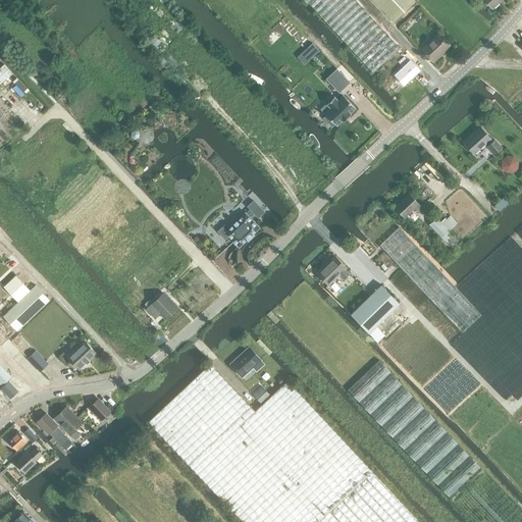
[(303,0),(307,3),(373,73),(401,47),(356,0),(303,0)]
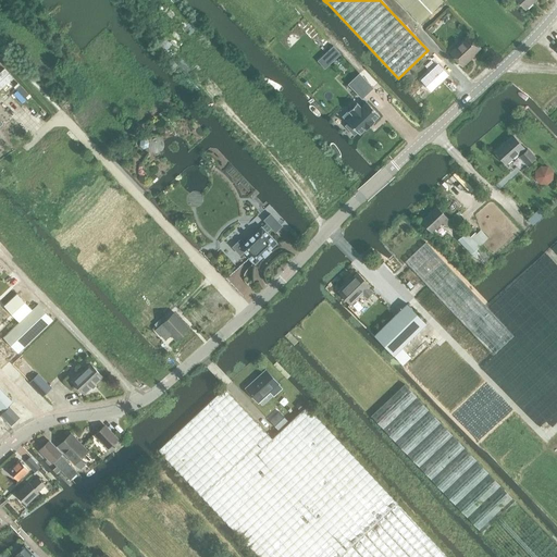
[(462,66),(481,48),(467,34),(449,51),(462,66)]
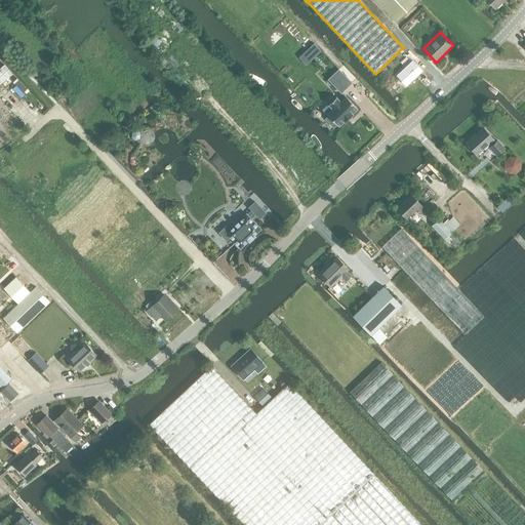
[(421,70),(406,54),(399,62),(404,68),(403,69),(399,65),(394,70),(399,74),(397,75),(406,84),(421,70)]
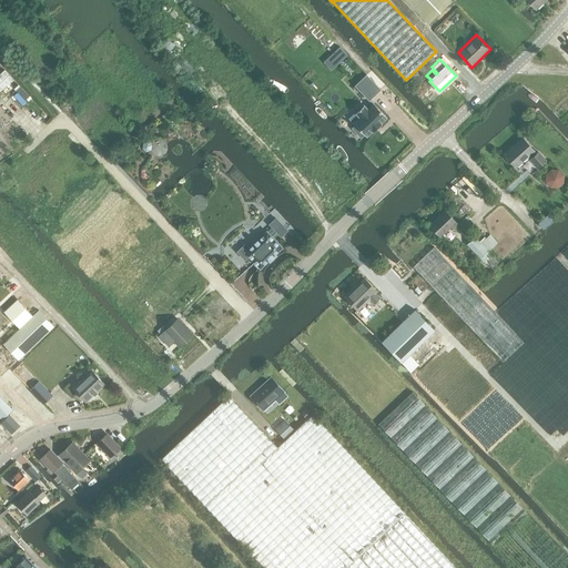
[(0,90),(1,90),(6,94),(20,82),(7,68),(2,71),(0,68),(0,90)]
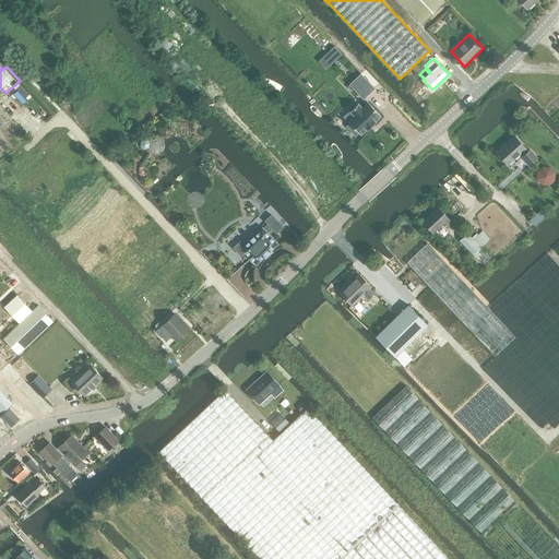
[(363,98),(375,87),(360,73),(349,84),(363,98)]
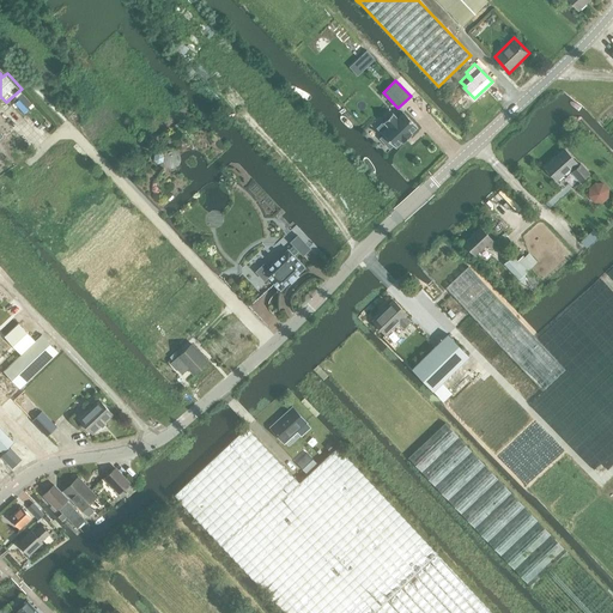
[(463,109),(472,101),(461,89),(453,97),(463,109)]
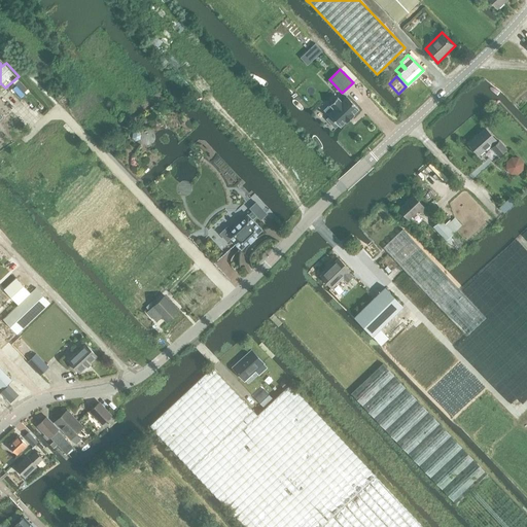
[(365,104),(358,110),(355,107),(348,113),(351,116),(347,119),(348,120),(343,125),(351,134),(353,132),(354,133),(360,128),(361,129),(371,120),(370,118),(375,113),(365,104)]
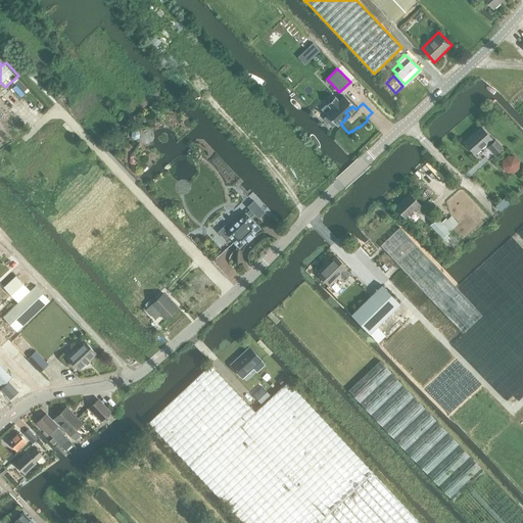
[(492,141),(490,139),(491,138),(481,127),(464,141),(475,153),(485,144),(494,154),(503,147),(494,139),(492,141)]
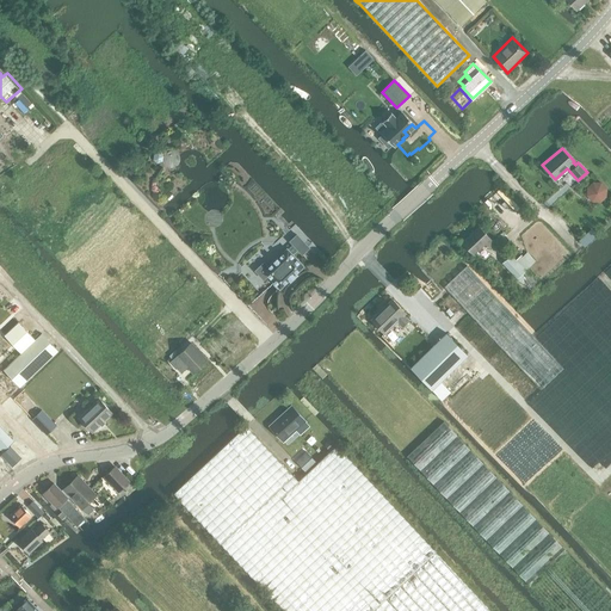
[(587,187),(586,196),(592,202),(599,203),(606,197),(606,189),(602,183),(593,181),(587,187)]
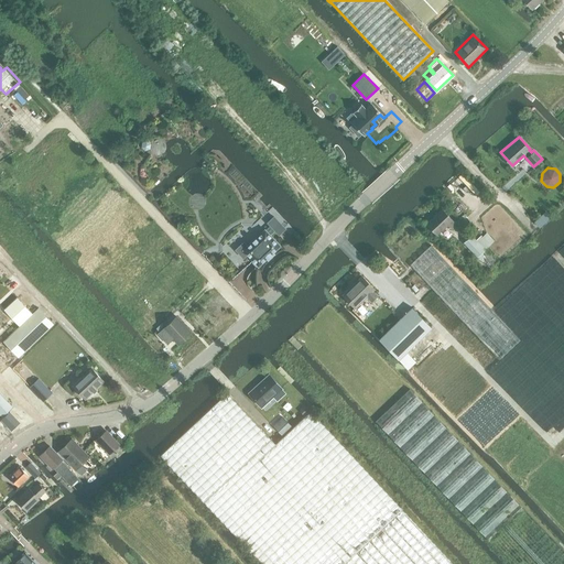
[(456,225),(442,209),(426,224),(436,235),(447,225),(452,229),(456,225)]
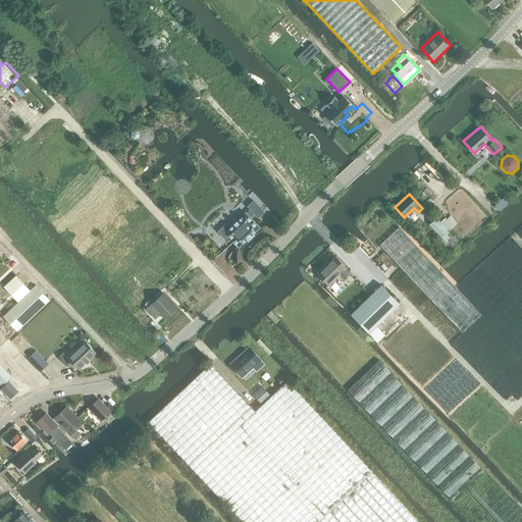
[(264,211),(253,200),(247,206),(258,217),(264,211)]
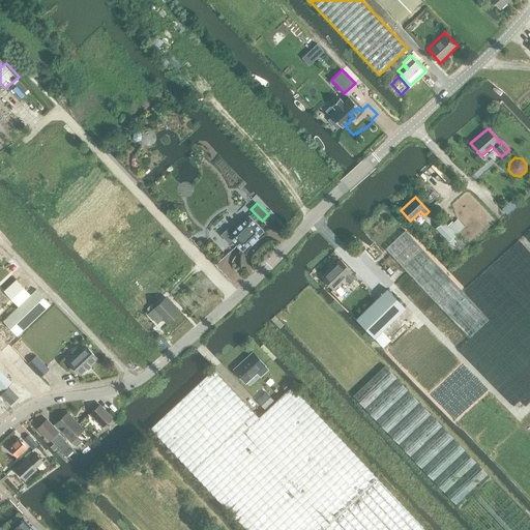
[(229,228),(222,235),(229,242),(232,238),(242,249),(251,242),(252,243),(256,239),(255,238),(263,231),(247,215),(231,231),(229,228)]
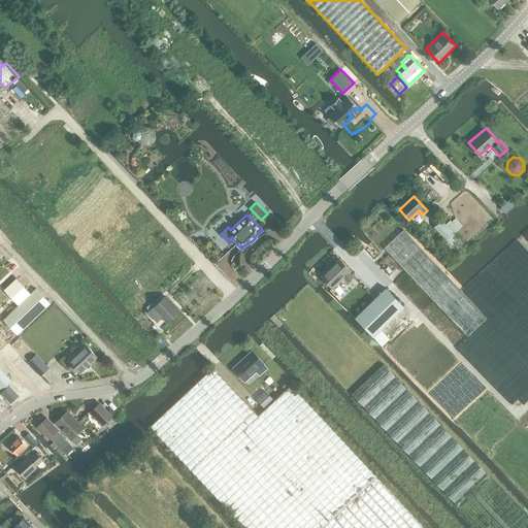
[(446,224),(441,220),(434,226),(448,240),(458,253),(466,244),(456,232),(459,229),(451,220),(446,224)]
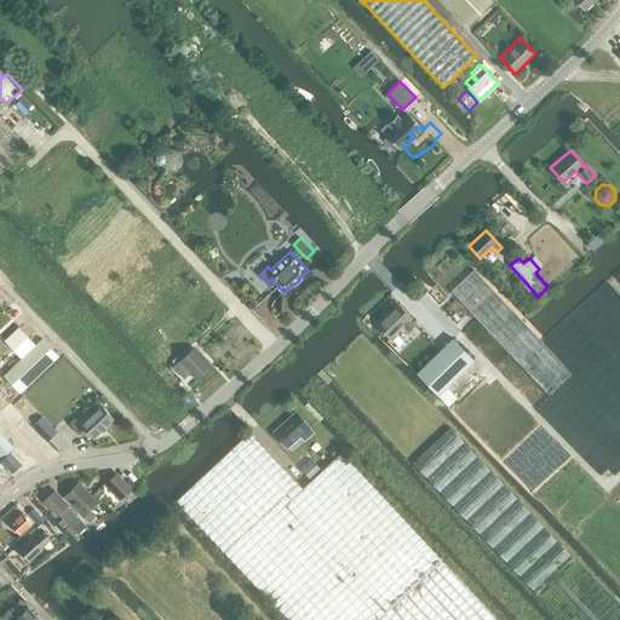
[(550,395),(551,392),(572,373),(474,269),(451,291),(550,395)]
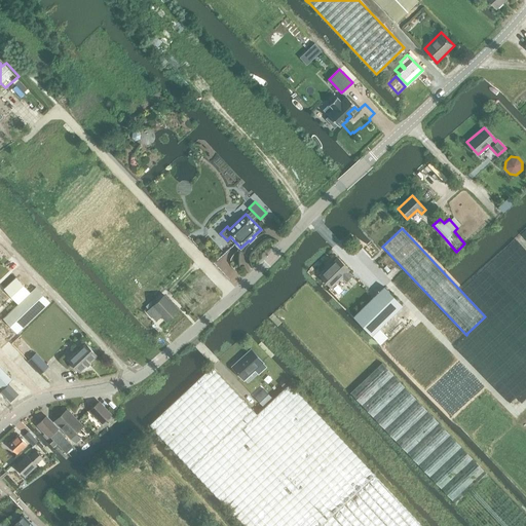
[(346,282),(352,275),(348,271),(349,270),(337,257),(320,274),(332,288),(342,277),(346,282)]
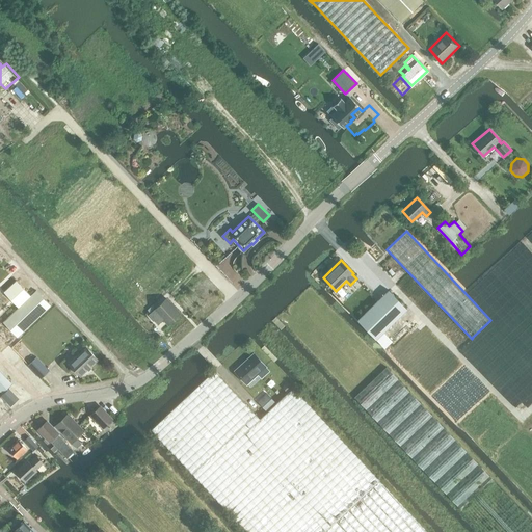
[(19,307),(3,322),(17,337),(50,306),(36,290),(30,295),(16,281),(5,291),(19,307)]
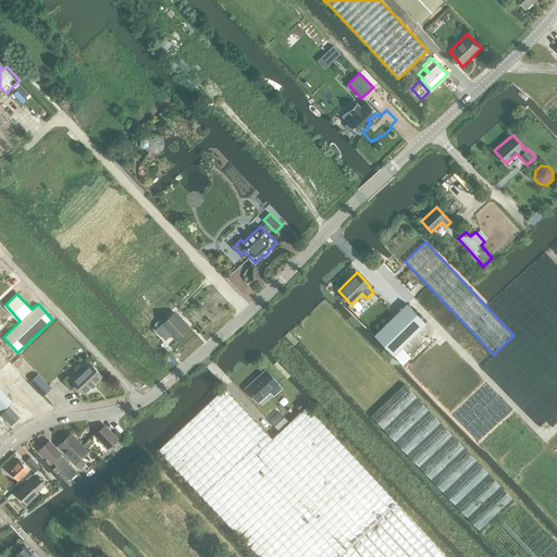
[(407,302),(374,334),(394,355),(426,323),(407,302)]
